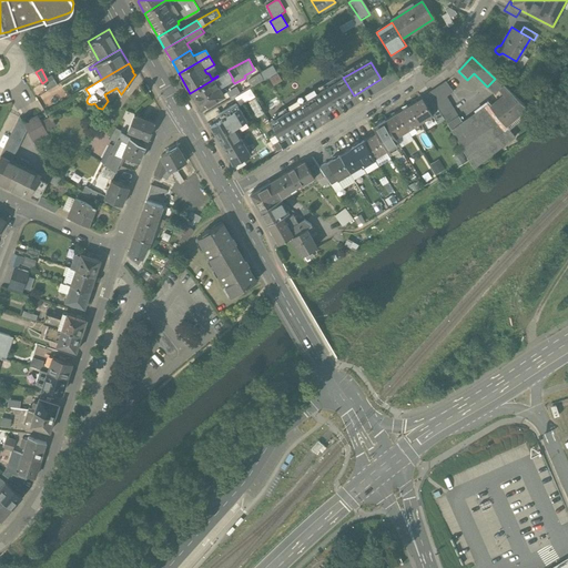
[(217,77),(190,93),(201,110),(208,107),(217,101),(217,100),(224,97),(219,88),(232,80),(233,79),(227,70),(217,77)]
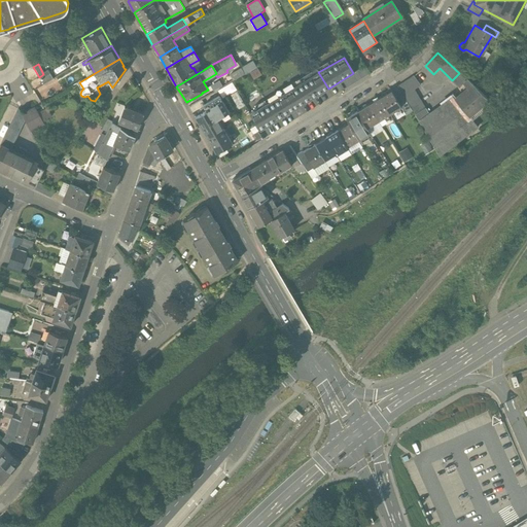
[(53,80),(47,71),(43,74),(39,77),(44,85),(53,80)]
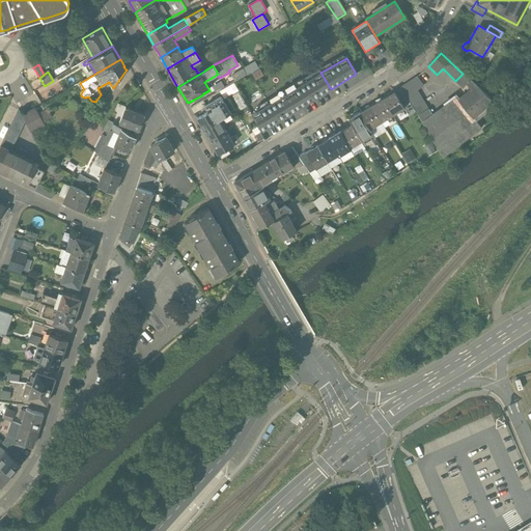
[(241,72),(222,83),(224,88),(244,77),(241,72)]
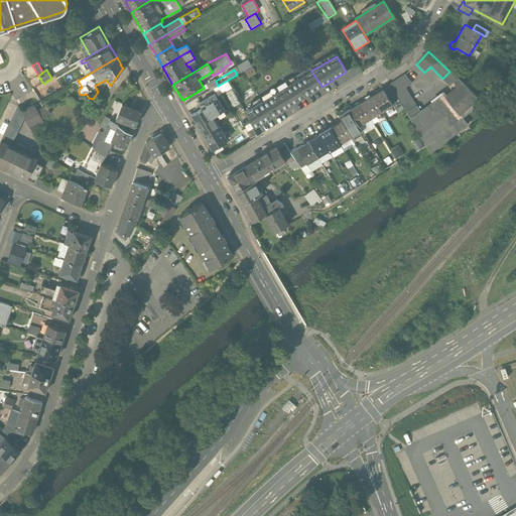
[(278,92),(287,107),(321,87),(311,71),(278,92)]
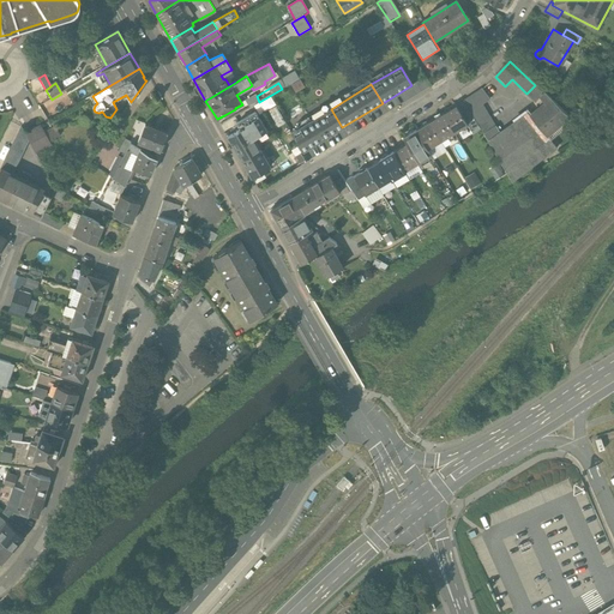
[(546,106),(530,119),(543,136),(566,115),(535,85),(527,94),(535,103),(540,98),(546,106)]
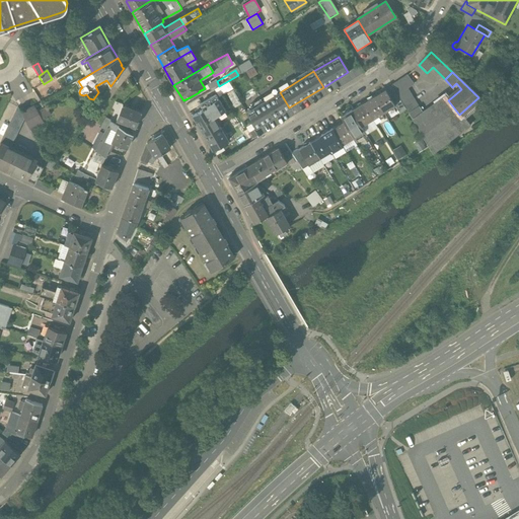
[(408,76),(391,86),(406,110),(413,121),(422,114),(423,114),(419,107),(418,107),(406,89),(414,85),(408,76)]
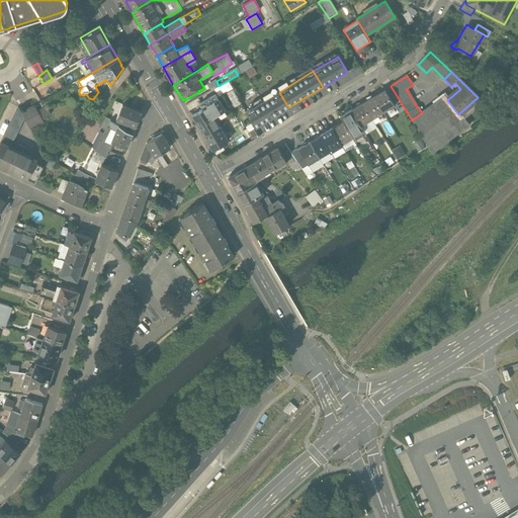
[(406,110),(391,86),(384,90),(395,106),(394,106),(397,110),(399,114),(406,110)]
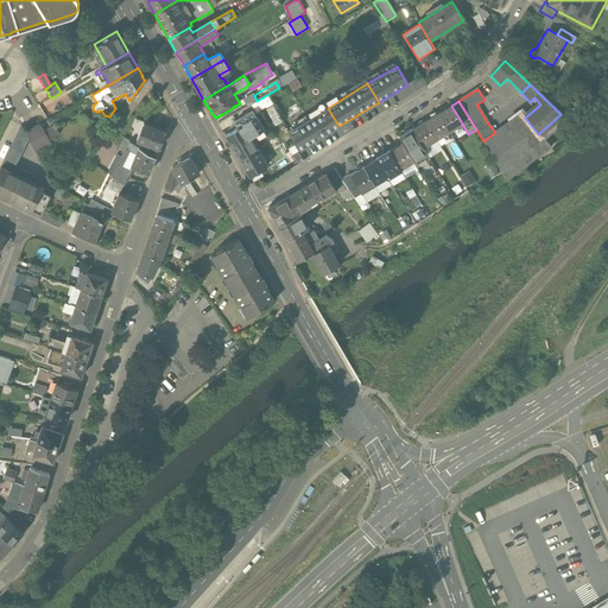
[(266,115),(272,112),(268,105),(263,107),(266,115)]
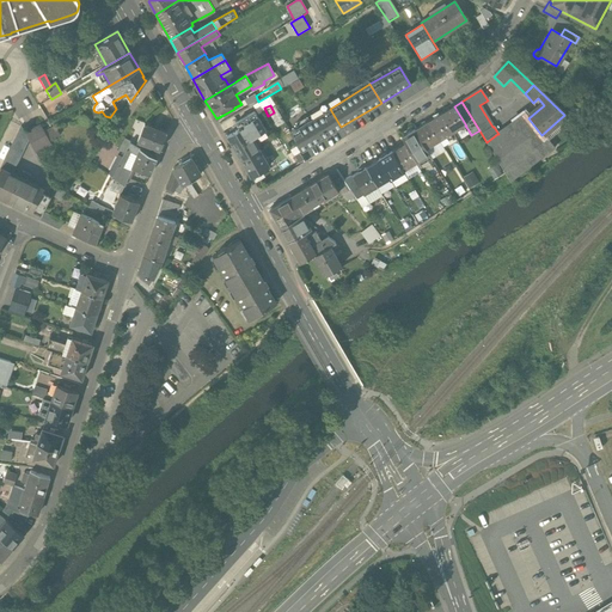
[(466,126),(454,106),(440,115),(440,116),(451,134),(452,134),(465,126),(466,126)]
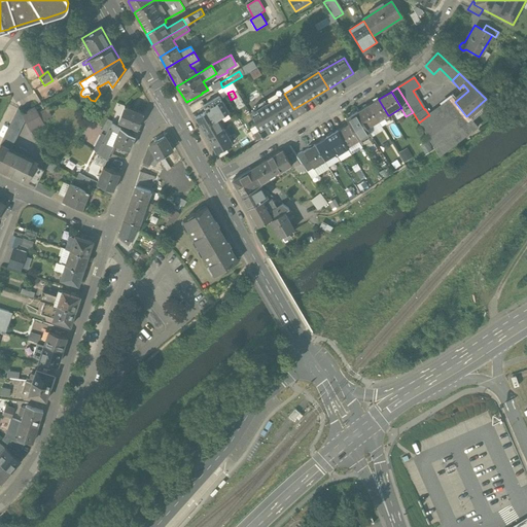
[(284,94),(250,114),(259,131),(293,109),(284,94)]
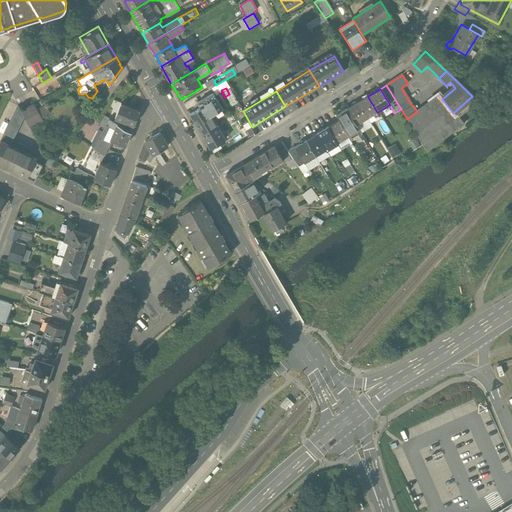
[(417,112),(416,112),(407,119),(427,153),(463,126),(453,113),(442,99),(439,95),(417,112)]
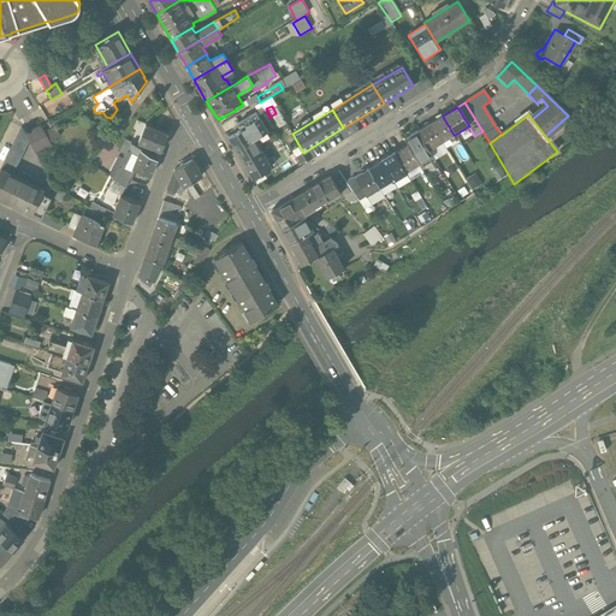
[(454,135),(443,117),(430,125),(440,143),(454,135)]
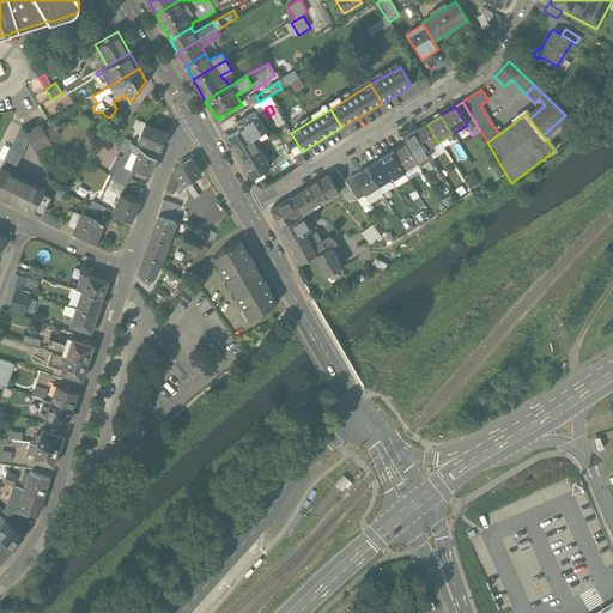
[(155,128),(145,125),(139,139),(137,138),(137,140),(139,141),(138,143),(161,151),(168,133),(158,131),(159,128),(155,126),(155,128)]
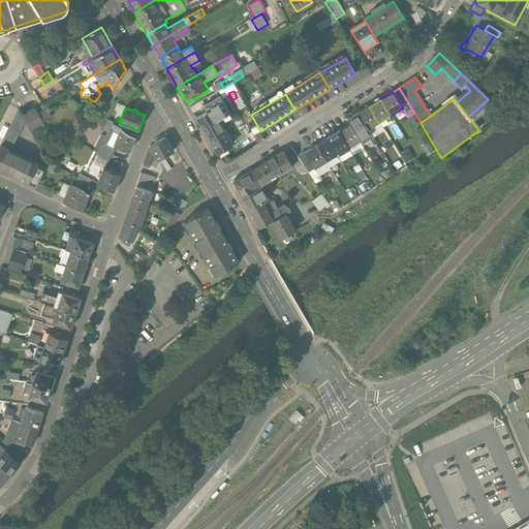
[(378,123),(369,107),(358,114),(368,129),(378,123)]
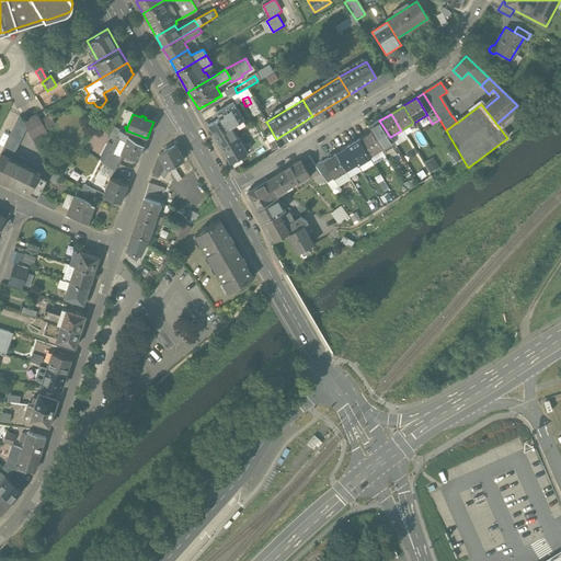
[(49,116),(39,122),(36,115),(23,123),(26,129),(33,140),(39,136),(38,134),(54,125),(49,116)]
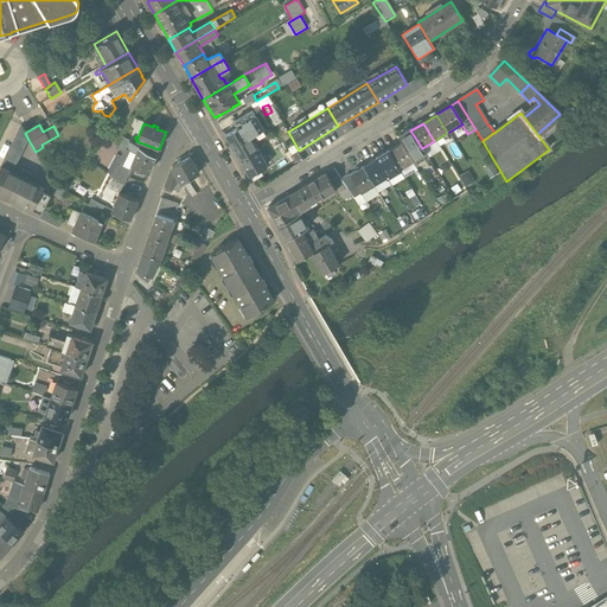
[(225,136),(248,177),(267,166),(243,125),(225,136)]
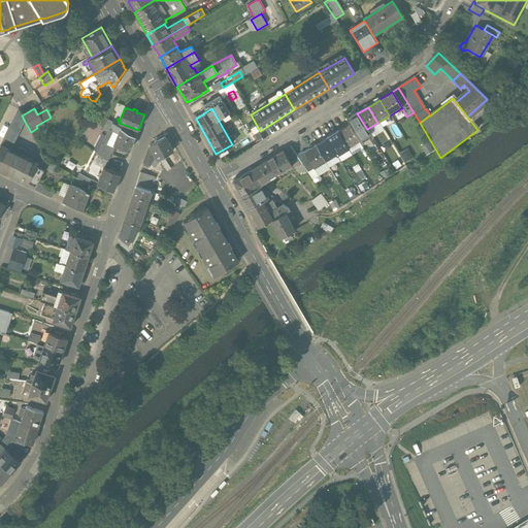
[(0,145),(10,152),(25,122),(22,116),(18,109),(0,145)]
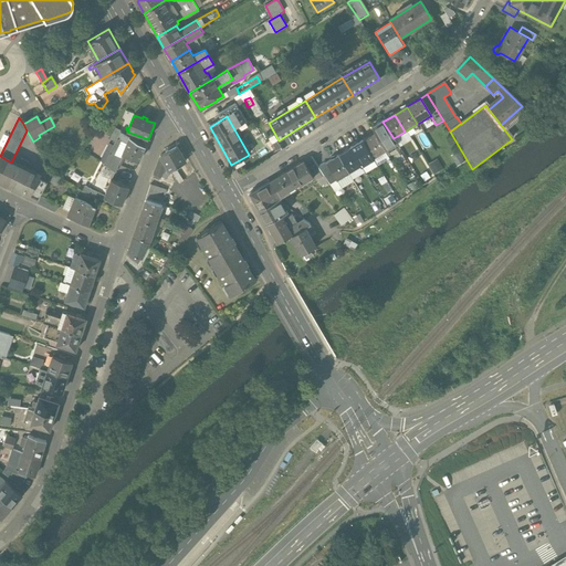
[(383,122),(369,128),(384,152),(395,145),(392,142),(391,139),(394,138),(383,122)]
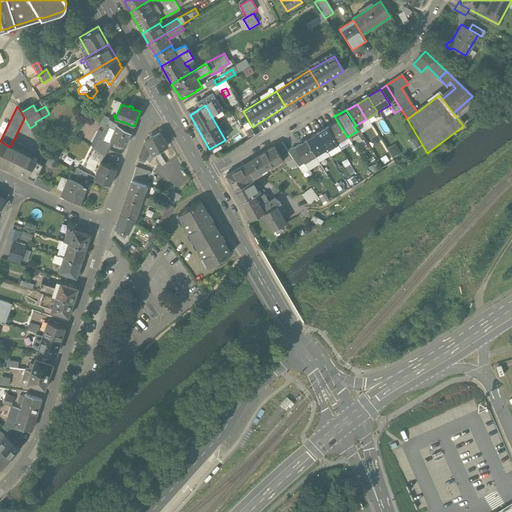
[(347,137),(338,122),(327,128),(336,144),(347,137)]
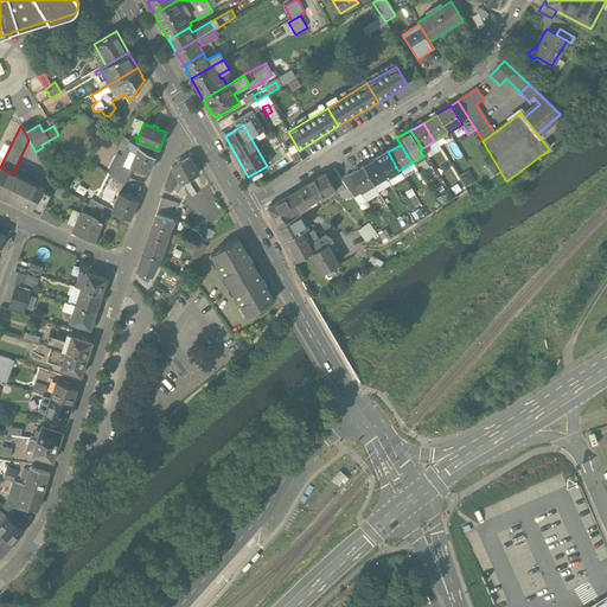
[(132,166),(149,173),(155,158),(139,147),(132,166)]
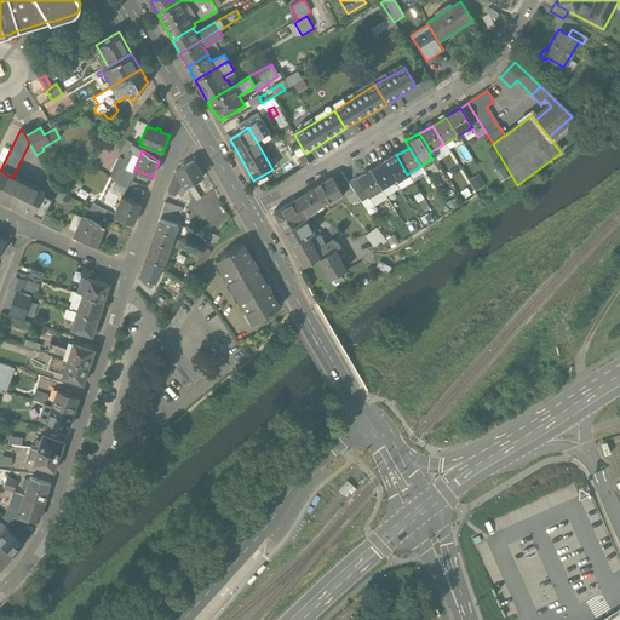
[(407,174),(396,155),(383,164),(394,182),(407,174)]
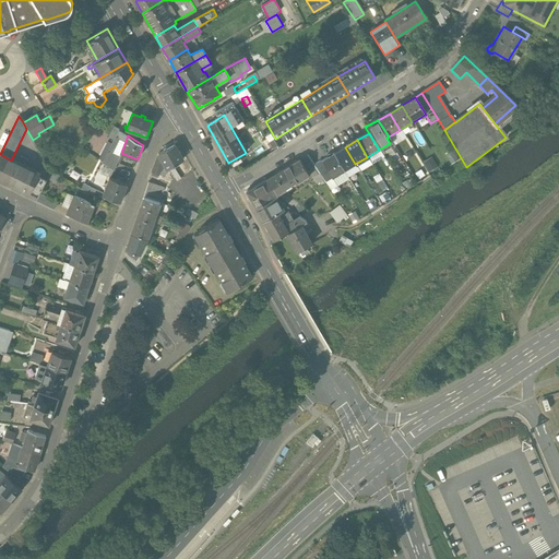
[(175,145),(158,154),(158,155),(152,173),(158,175),(164,165),(167,169),(183,161),(175,145)]
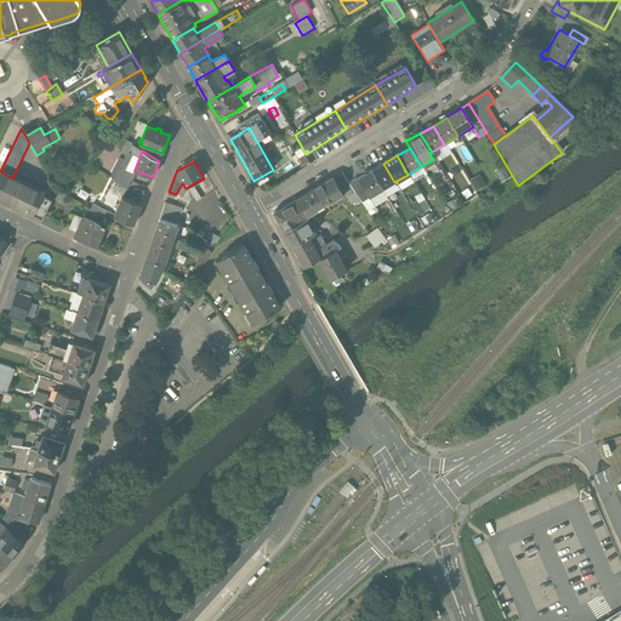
[(381,191),(394,182),(383,164),(370,172),(381,191)]
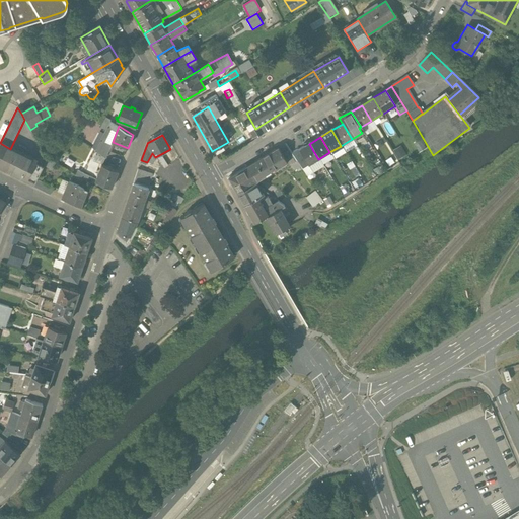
[(112,145),(100,141),(94,151),(105,159),(112,145)]
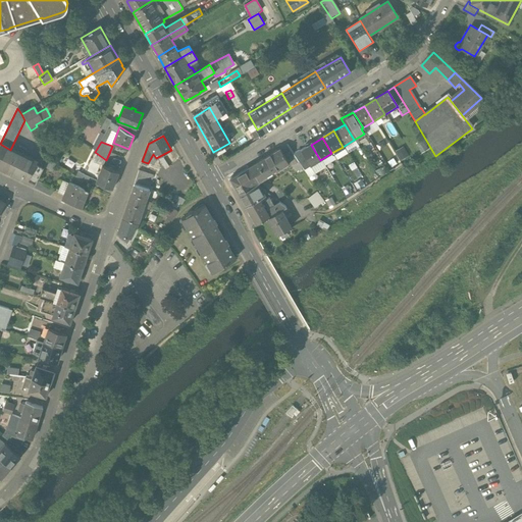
[(0,144),(0,167),(27,180),(36,162),(10,150),(0,144)]
